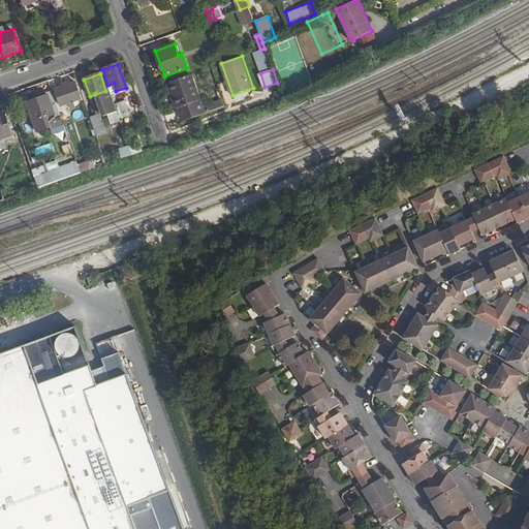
[(168,83),(177,107),(179,107),(184,120),(206,113),(204,107),(192,74),(168,83)]
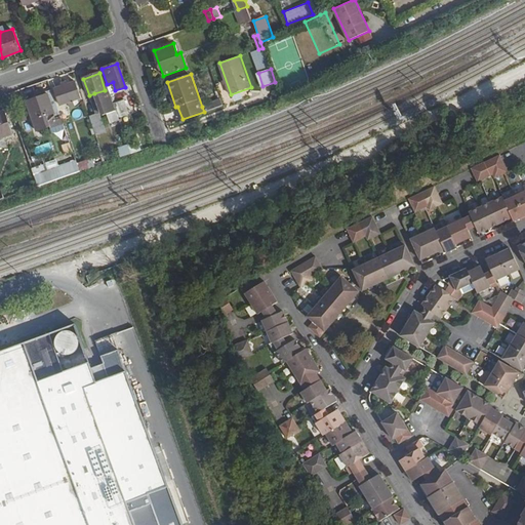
[(55,88),(61,106),(80,98),(74,82),(55,88)]
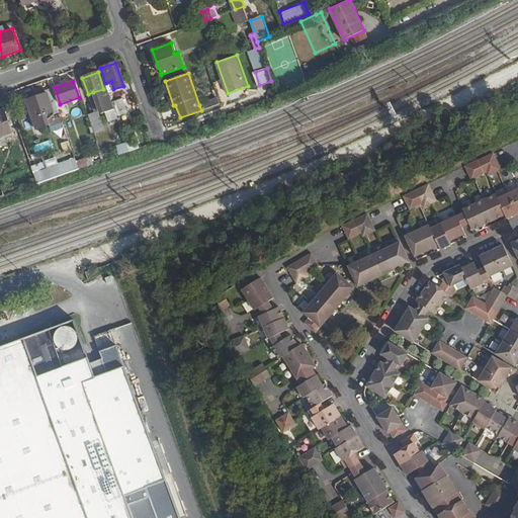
[(104,83),(107,91),(113,89),(111,81),(105,83),(104,83)]
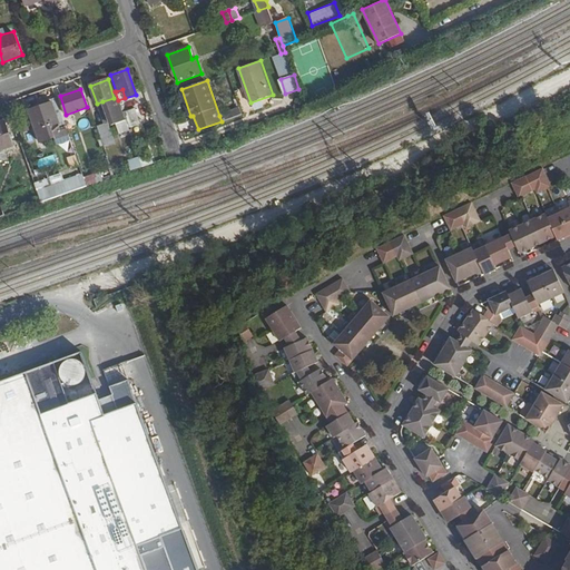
[(125,121),(116,97),(114,98),(102,101),(109,123),(110,126),(125,121)]
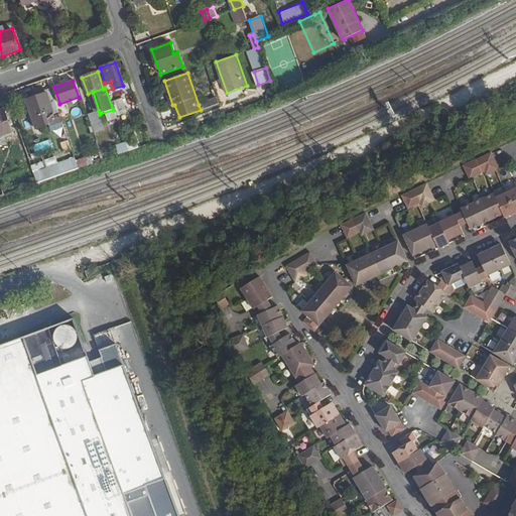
[(25,98),(31,119),(52,112),(45,91),(25,98)]
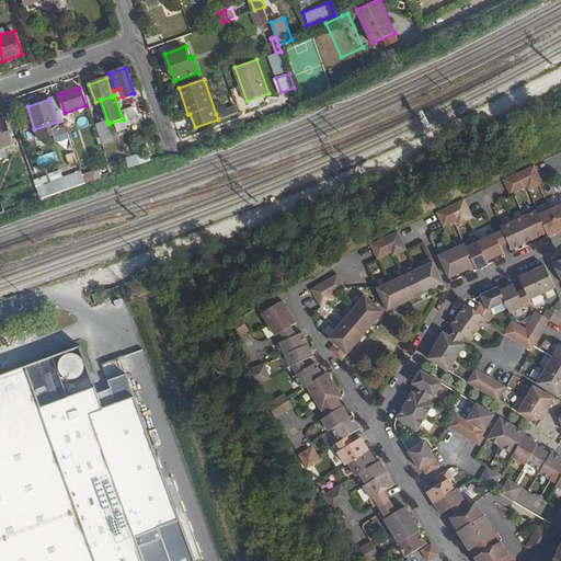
[(101,100),(95,102),(102,123),(107,121),(101,100)]
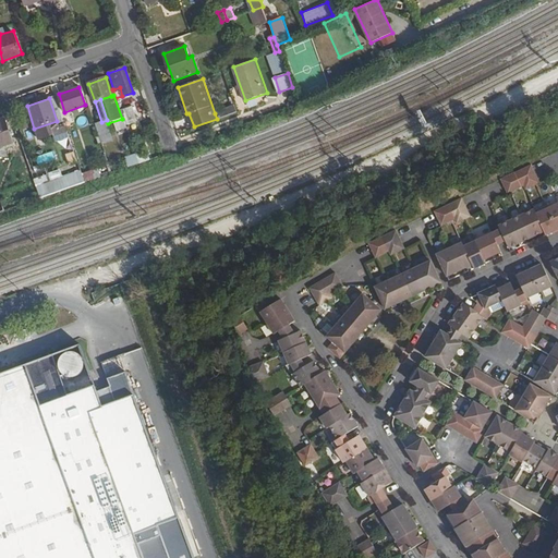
[(119,109),(124,124),(135,120),(130,106),(119,109)]
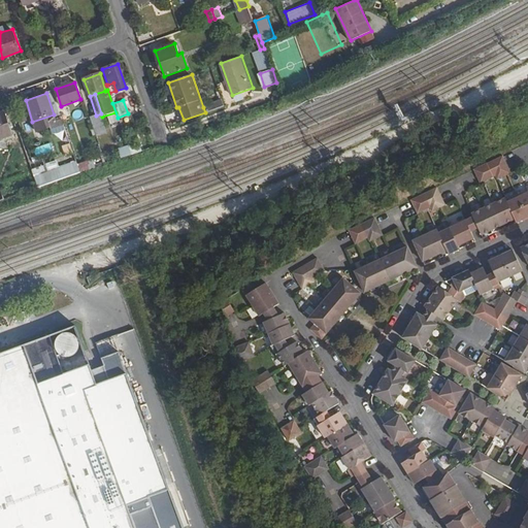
[(223,100),(205,106),(207,111),(224,106),(223,100)]
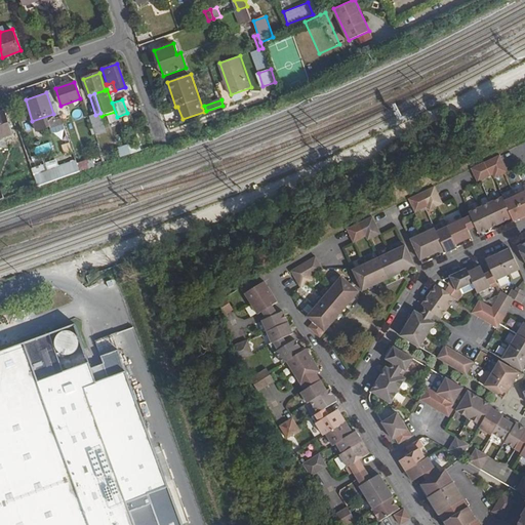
[(0,113),(0,137),(10,134),(3,113),(0,113)]
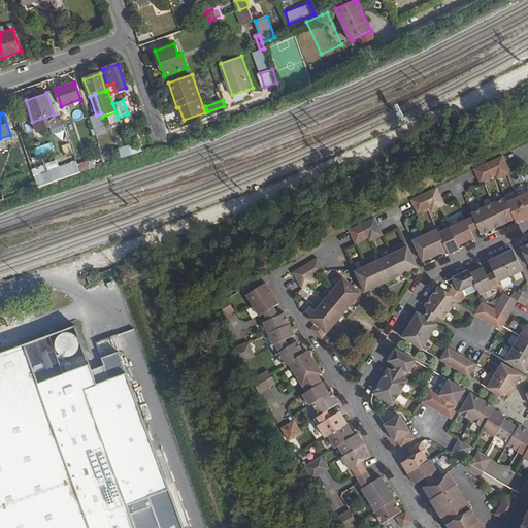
[(89,118),(96,138),(105,134),(99,114),(89,118)]
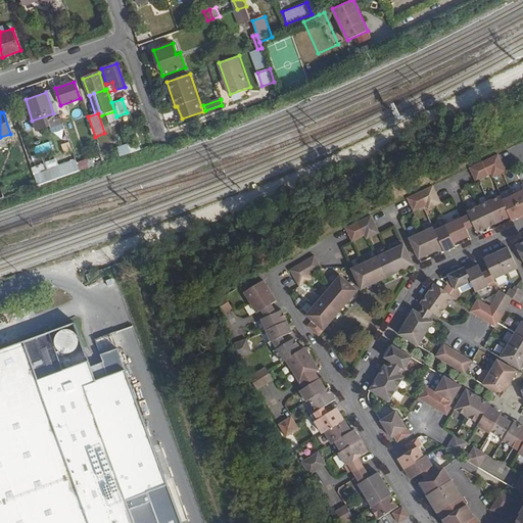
[(140,142),(143,150),(150,147),(148,140),(140,142)]
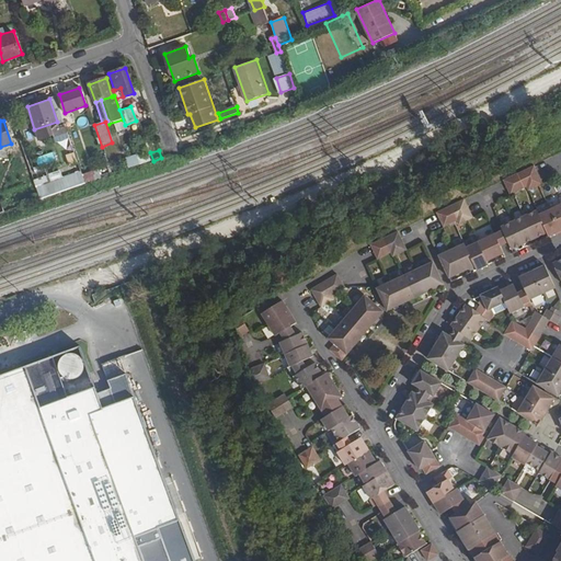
[(148,156),(137,160),(139,165),(150,162),(148,156)]
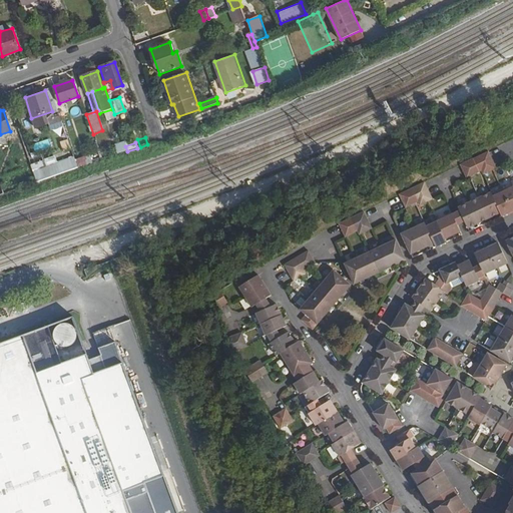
[(114,147),(117,155),(127,151),(124,144),(114,147)]
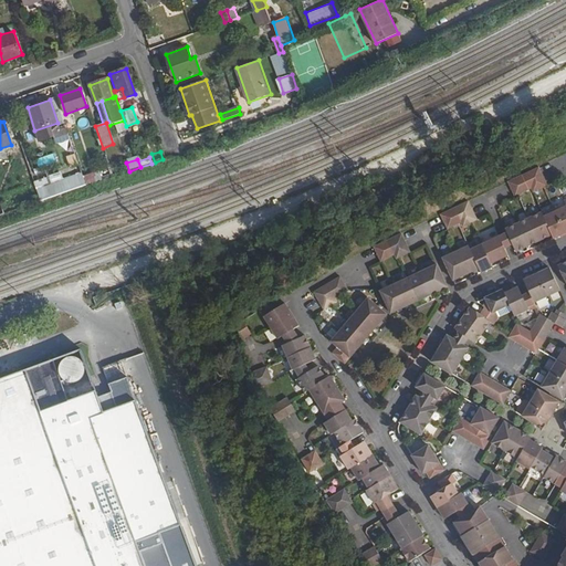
[(547,185),(538,165),(521,174),(527,188),(531,187),(533,191),(547,185)]
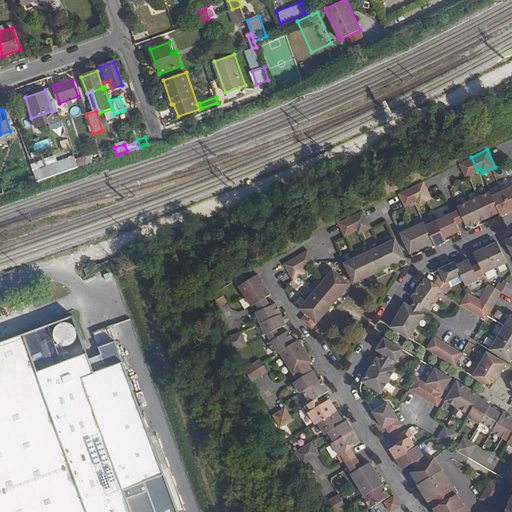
[(88,156),(75,161),(77,168),(90,164),(88,156)]
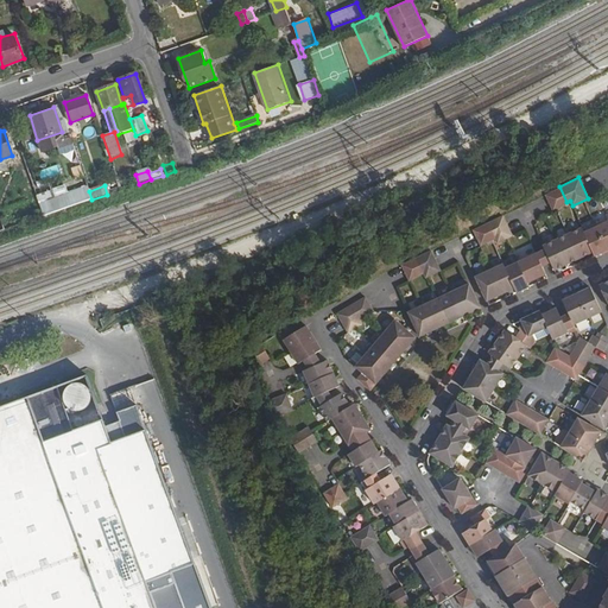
[(64,188),(36,197),(43,216),(92,200),(87,187),(67,194),(64,188)]
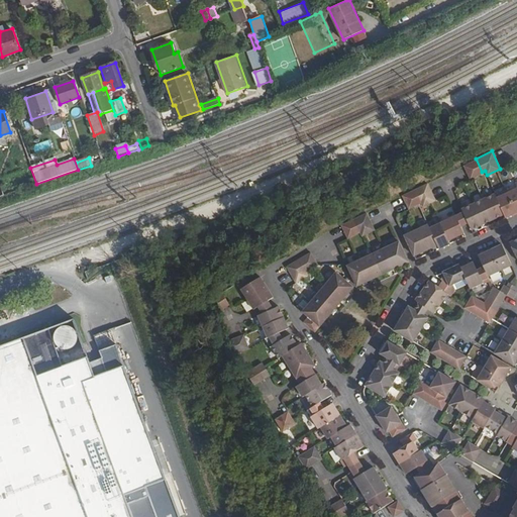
[(482,172),(476,159),(463,164),(470,178),(474,176),(482,172)]
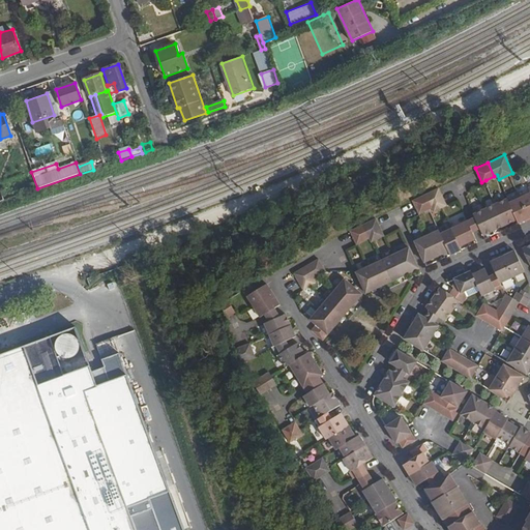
[(518,222),(529,215),(529,185),(527,186),(529,192),(520,196),(508,201),(506,198),(495,203),(504,224),(516,218),(518,222)]
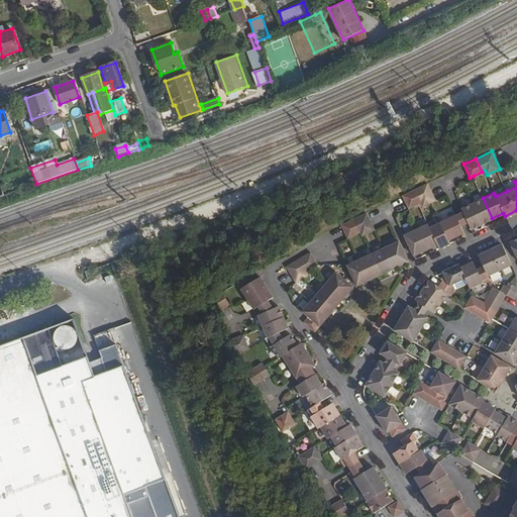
[(435,199),(427,182),(414,188),(420,201),(422,205),(435,199)]
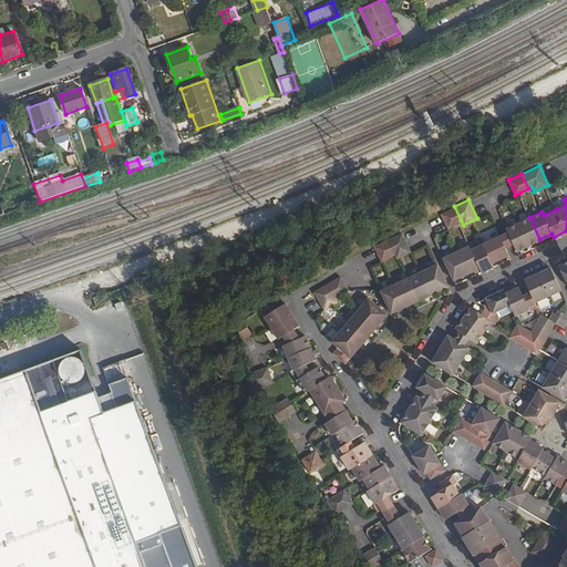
[(461,220),(454,206),(441,213),(447,227),(461,220)]
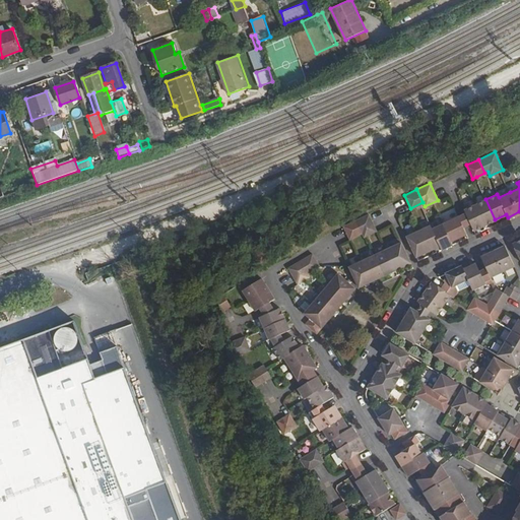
[(495,219),(485,199),(464,208),(474,230),(478,228),(491,221),(495,219)]
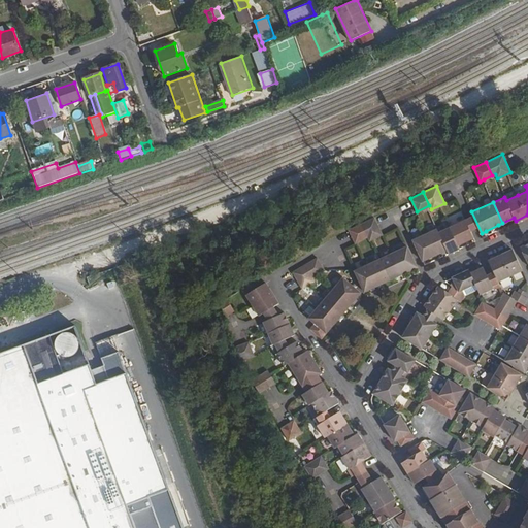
[(383,234),(373,215),(361,221),(367,236),(369,239),(383,234)]
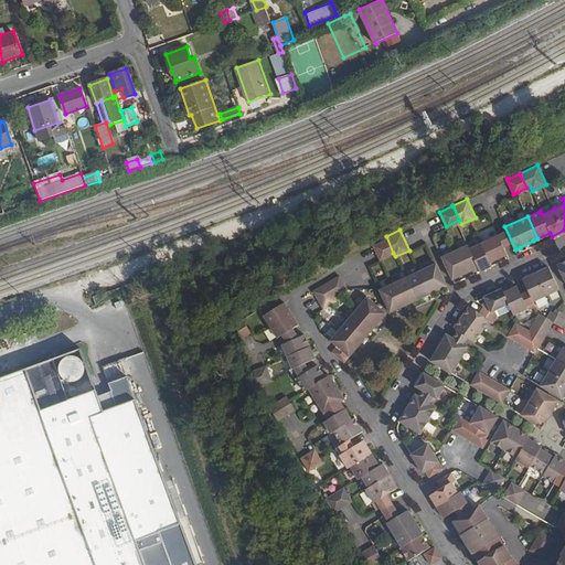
[(499,257),(507,254),(499,234),(469,248),(478,266),(479,270),(486,267),(492,264),(490,260),(499,257)]
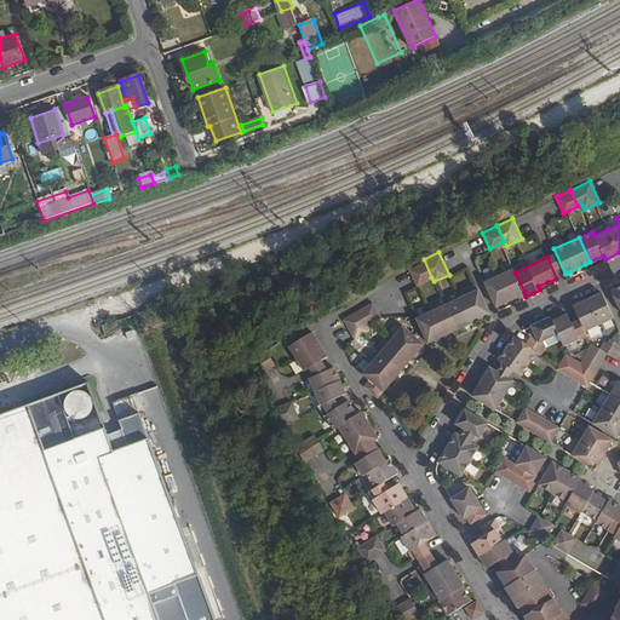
[(431,277),(424,259),(408,267),(417,285),(431,277)]
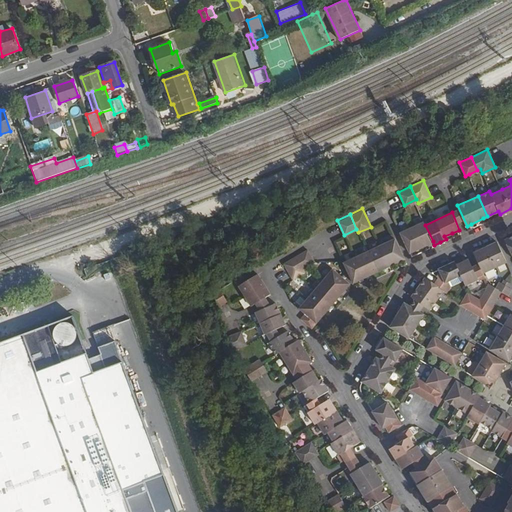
[(425,225),(423,221),(400,232),(409,252),(414,250),(426,244),(433,241),(425,225)]
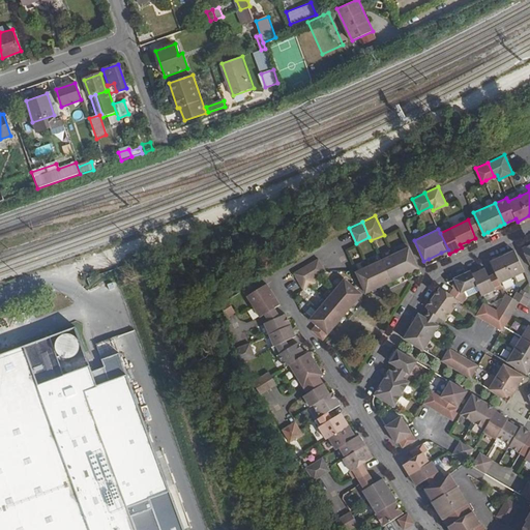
[(409,267),(416,264),(409,246),(382,259),(391,280),(395,277),(403,274),(401,270),(409,267)]
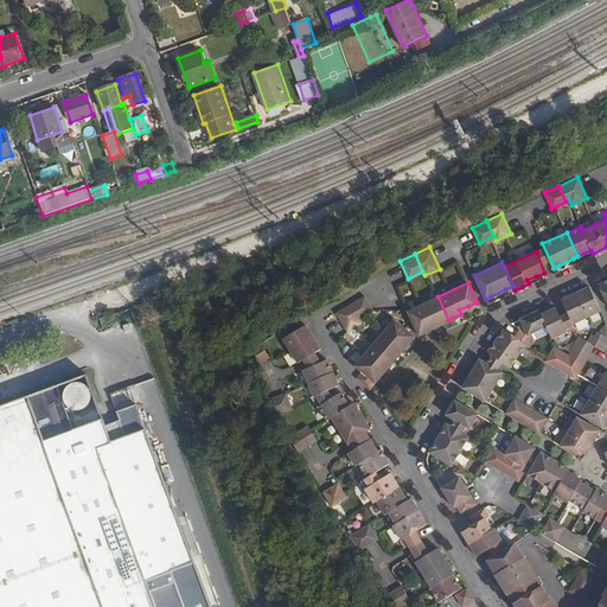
[(601,312),(590,289),(589,287),(582,291),(569,296),(562,300),(568,314),(573,325),(601,312)]
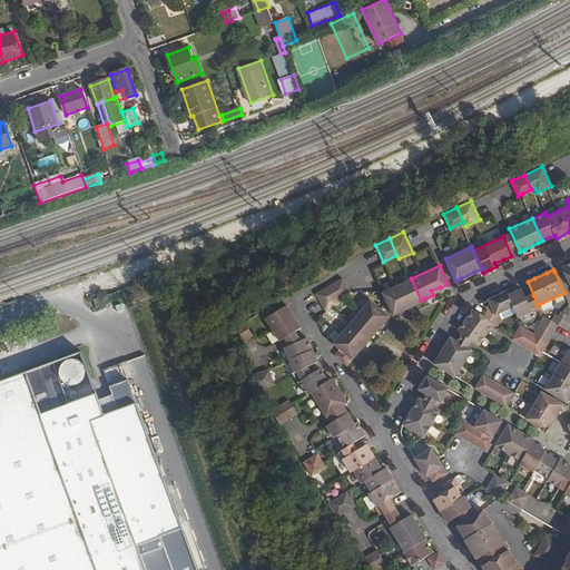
[(351,291),(342,276),(315,292),(326,310),(340,303),(336,297),(351,291)]
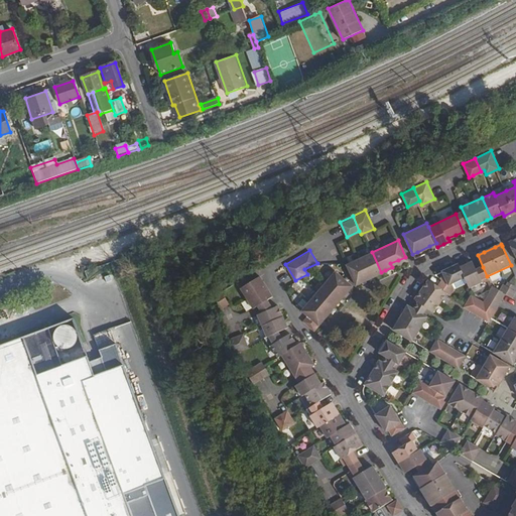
[(381,272),(372,252),(347,263),(356,283),(381,272)]
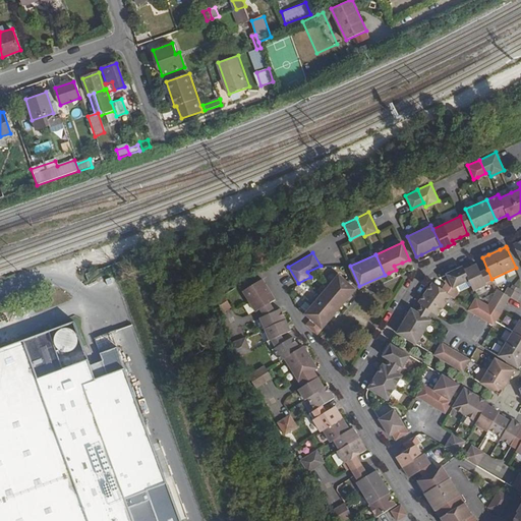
[(491,279),(487,270),(481,273),(477,265),(471,268),(465,270),(469,281),(473,292),(494,283),(491,279)]
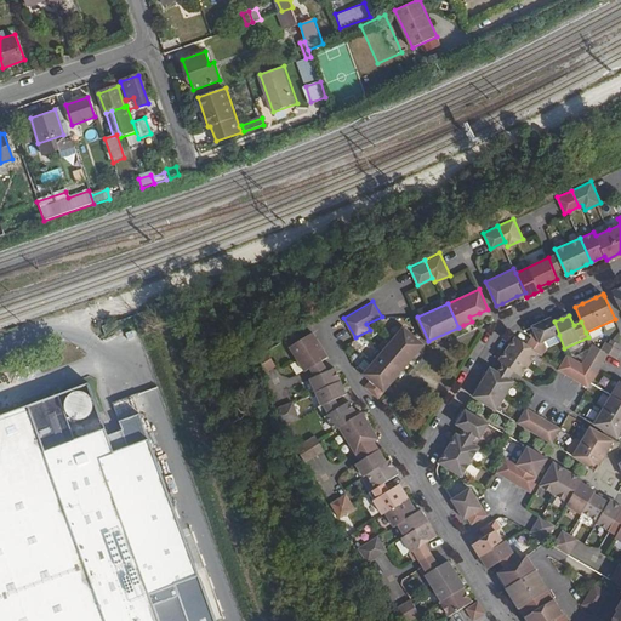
[(554,322),(552,318),(542,322),(533,326),(536,336),(533,339),(527,346),(539,354),(541,357),(547,348),(543,342),(559,335),(554,322)]
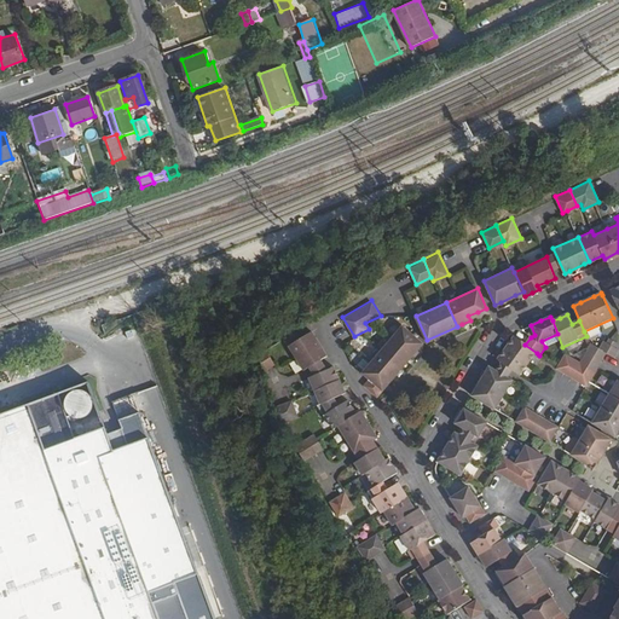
[(376,395),(423,342),(401,324),(362,371),(369,376),(363,383),(376,395)]
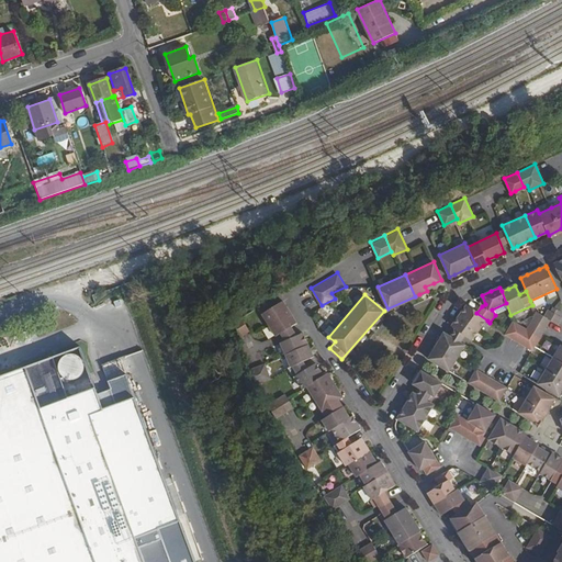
[(296,321),(282,299),(262,311),(276,334),(296,321)]
